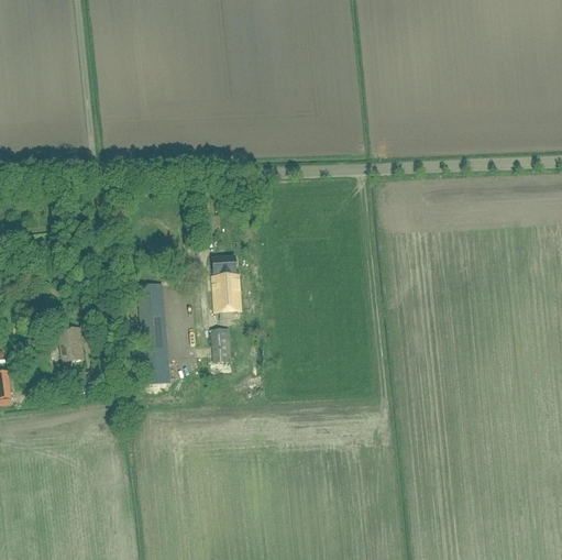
[(239,272),(239,271),(237,271),(235,256),(213,257),(213,272),(212,272),(212,273),(216,313),(242,310),(239,272)]
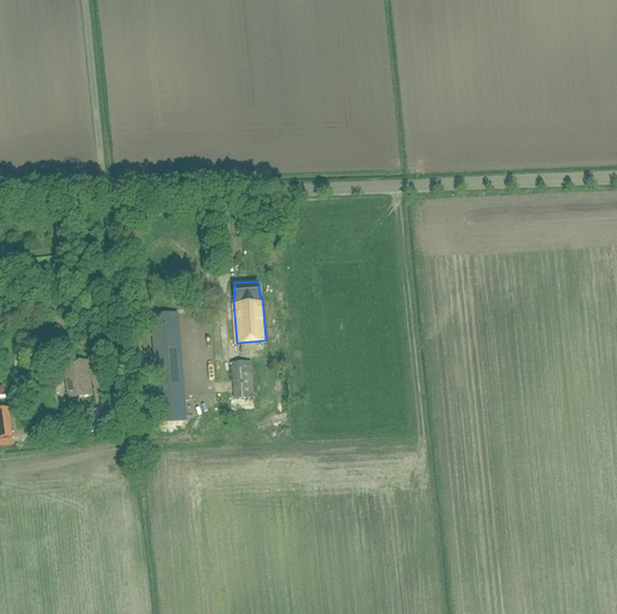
[(178,311),(150,314),(158,422),(186,420),(178,311)]
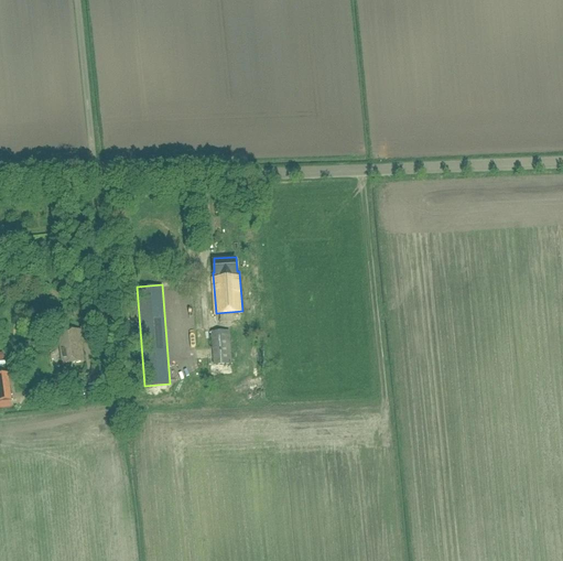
[(63,364),(84,360),(82,343),(83,343),(80,328),(58,332),(63,364)]
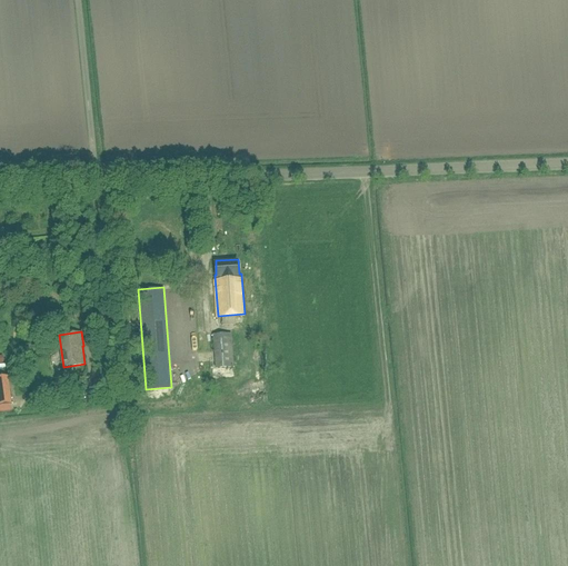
[(216,367),(233,366),(231,331),(212,333),(216,367)]
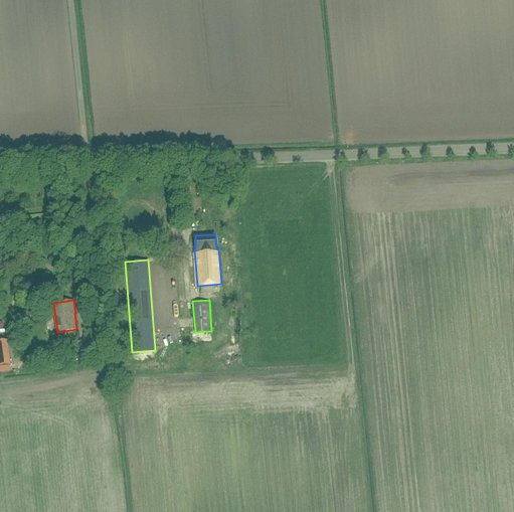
[(1,340),(0,339),(0,366),(10,365),(8,352),(3,353),(1,340)]
